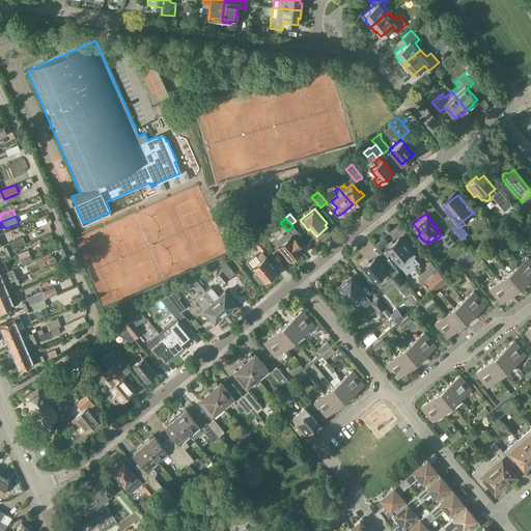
[(284,234),(276,242),(279,245),(278,246),(282,251),(283,250),(290,258),(301,250),(297,245),(299,243),(297,240),(301,235),(292,226),(288,230),(289,231),(285,234),(284,234)]
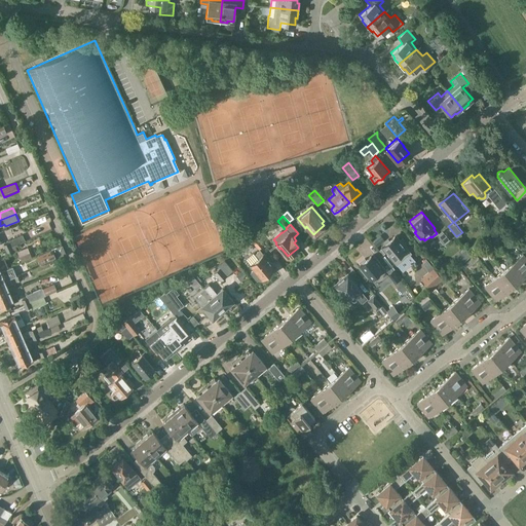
[(442,230),(437,235),(444,245),(449,239),(442,230)]
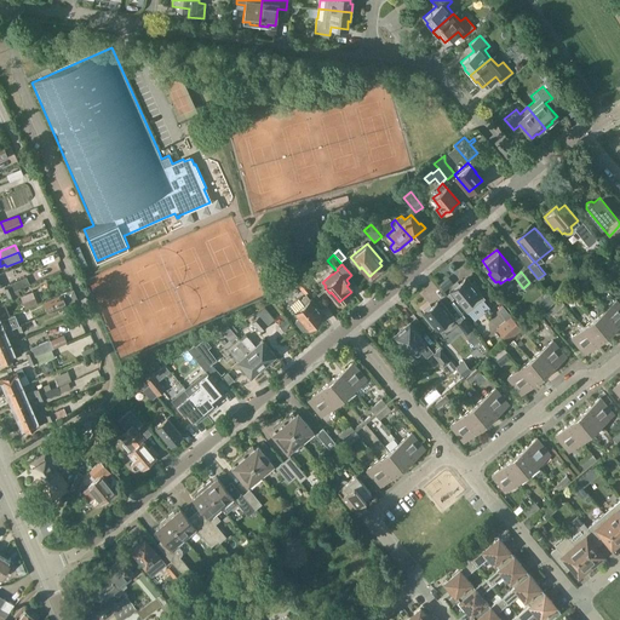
[(592,274),(581,283),(585,288),(596,279),(592,274)]
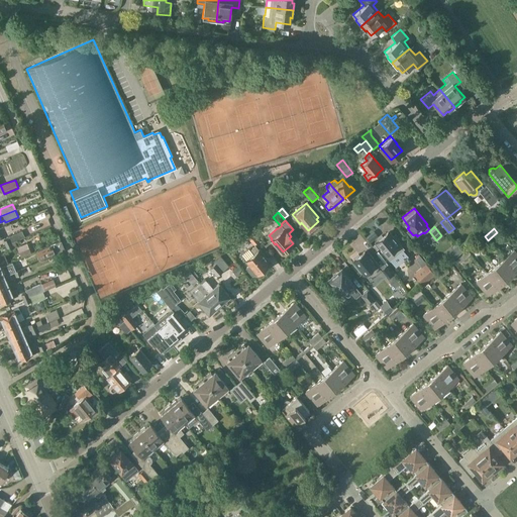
[(11,243),(15,241),(25,237),(22,231),(9,237),(9,238),(4,240),(6,245),(11,243)]
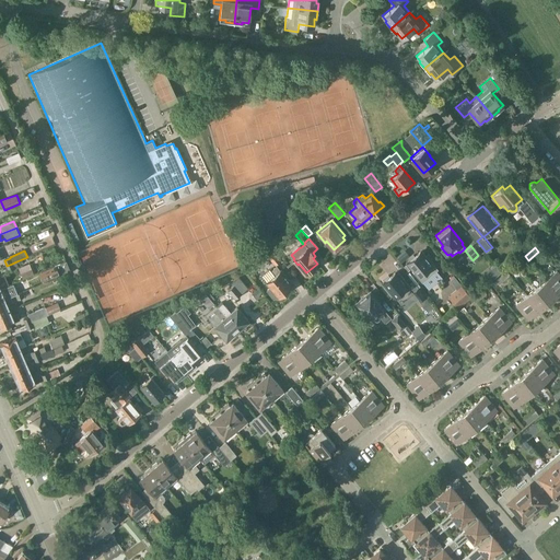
[(409,260),(407,263),(423,282),(430,277),(435,283),(442,278),(436,270),(439,269),(434,264),(422,251),(415,256),(413,255),(408,259),(409,260)]
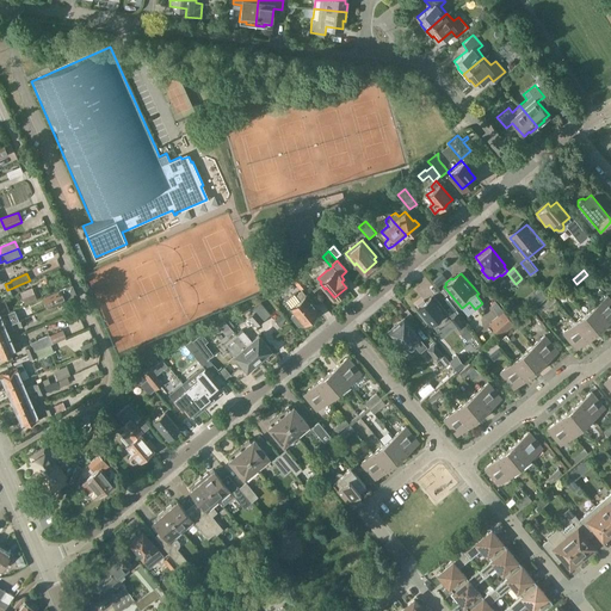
[(306,284),(304,282),(297,275),(291,279),(300,289),(306,284)]
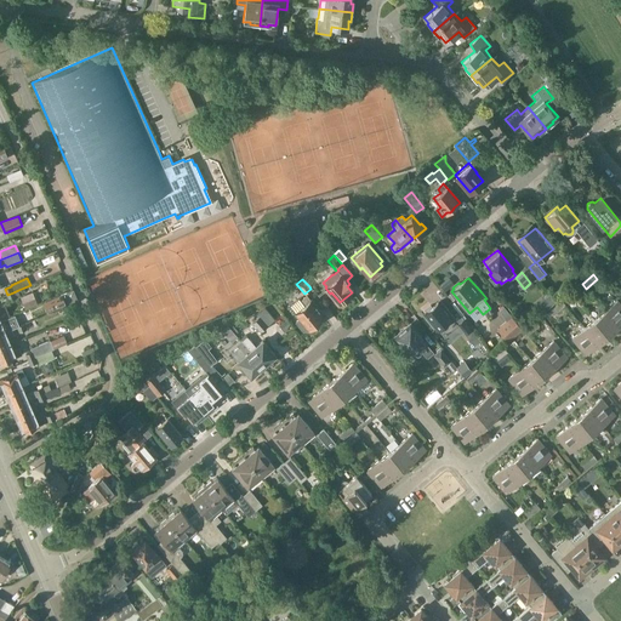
[(38,303),(33,291),(21,297),(26,309),(38,303)]
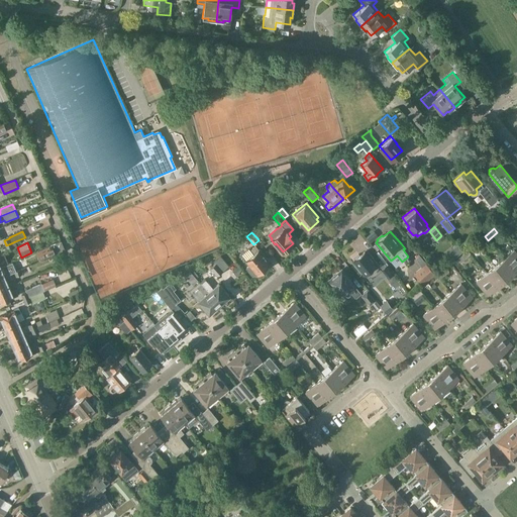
[(52,244),(36,251),(40,261),(56,254),(52,244)]
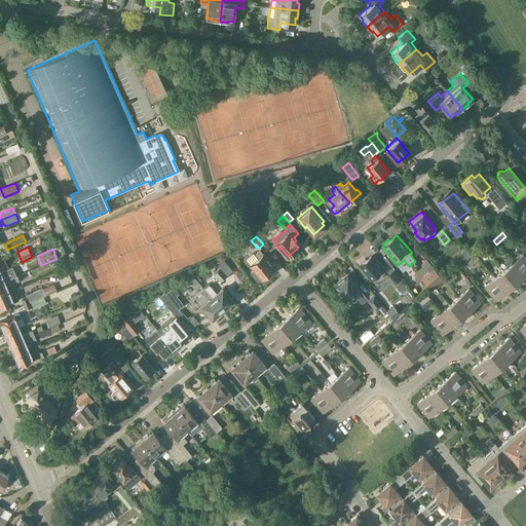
[(272,268),(268,264),(270,262),(263,253),(262,254),(259,250),(255,253),(258,257),(249,264),(253,269),(250,272),(256,279),(260,275),(261,276),(272,268)]
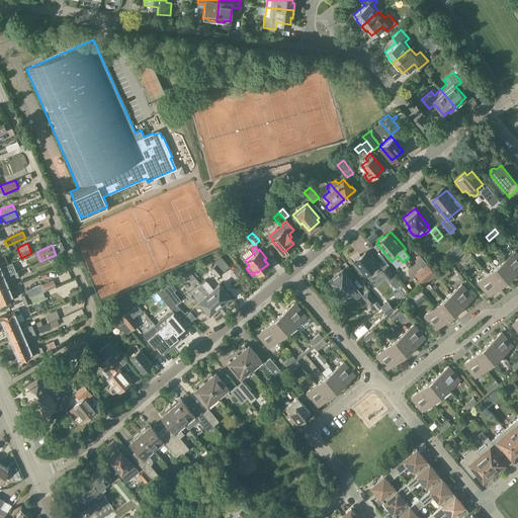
[(517,254),(514,250),(505,258),(516,272),(517,270),(517,254)]
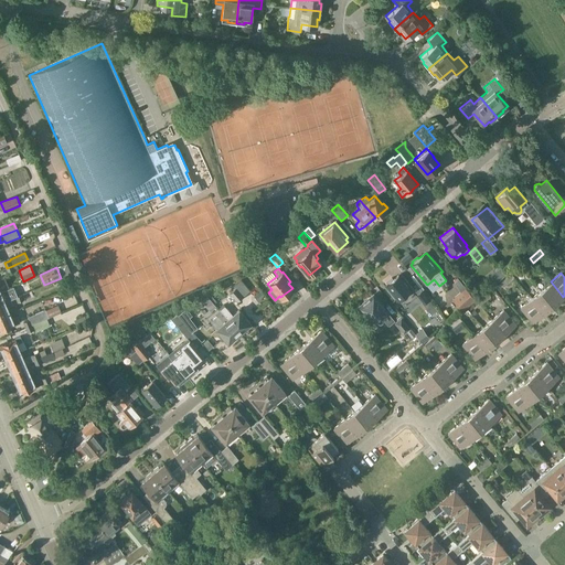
[(501,283),(504,287),(515,277),(511,274),(501,283)]
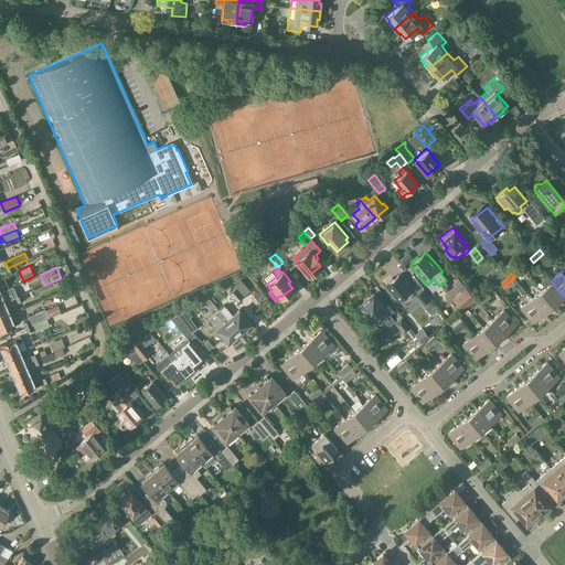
[(412,289),(414,288),(402,275),(400,277),(398,275),(387,285),(394,292),(393,294),(397,299),(398,298),(404,306),(416,296),(414,292),(415,292),(412,289)]
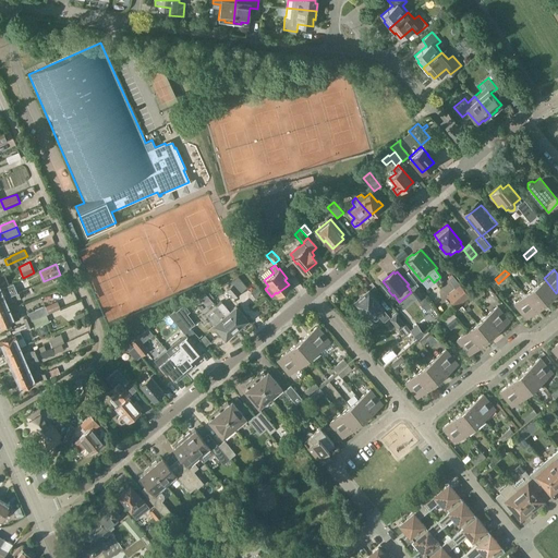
[(234,299),(247,287),(239,276),(231,282),(233,284),(227,290),(234,299)]
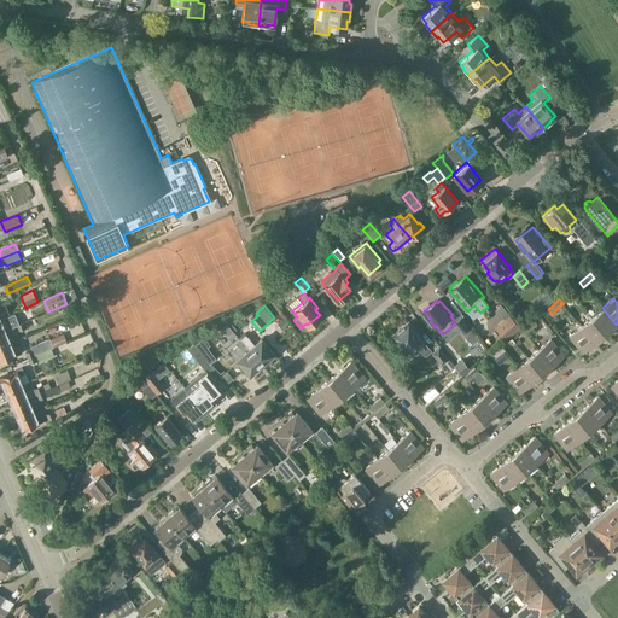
[(602,308),(592,318),(605,333),(616,325),(602,308)]
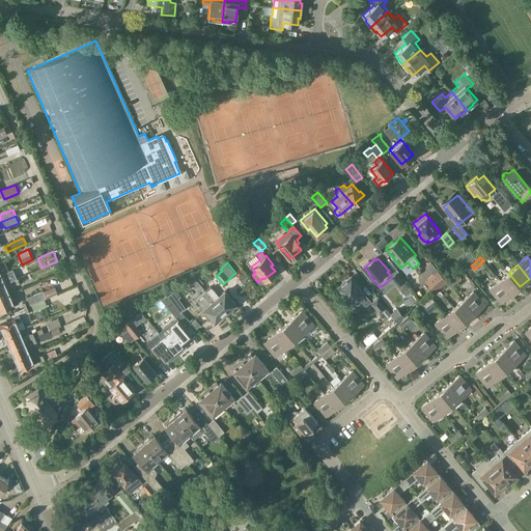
[(56,269),(58,274),(67,270),(66,266),(56,269)]
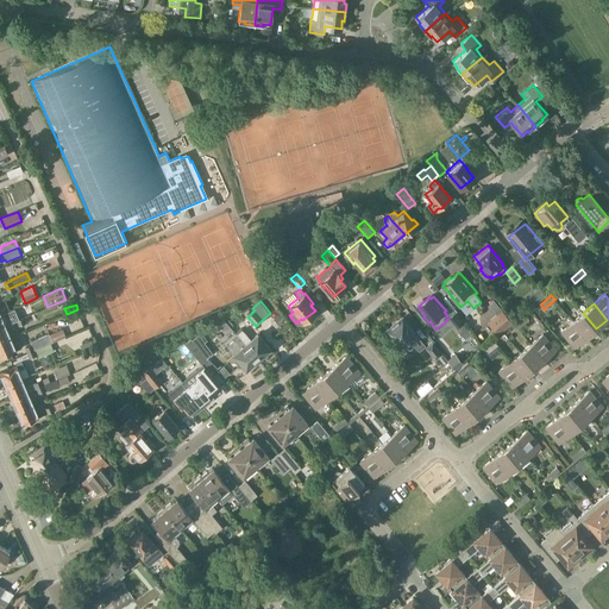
[(2,314),(1,313),(0,313),(0,327),(6,325),(12,322),(19,319),(14,309),(2,314)]
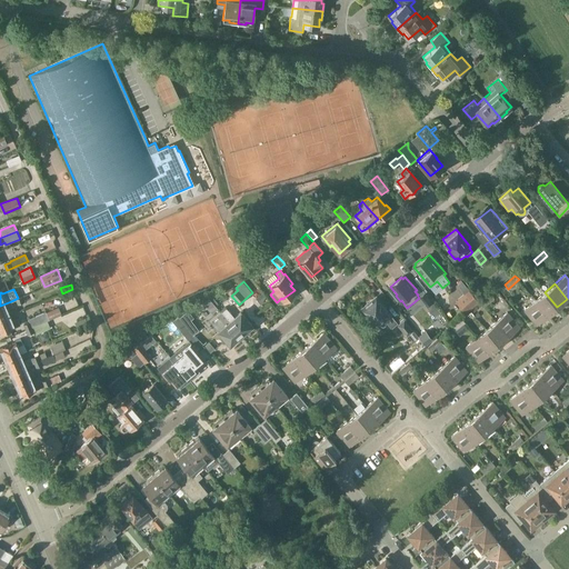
[(465,312),(469,309),(472,313),(476,311),(472,307),(479,301),(469,290),(456,301),(465,312)]
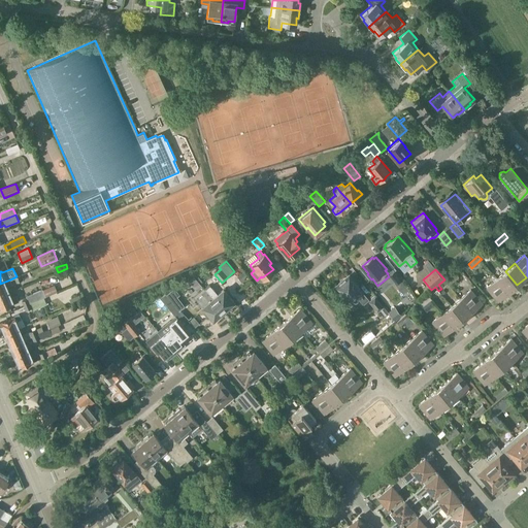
[(205,272),(204,270),(194,275),(201,284),(203,283),(199,277),(199,275),(200,275),(205,272)]
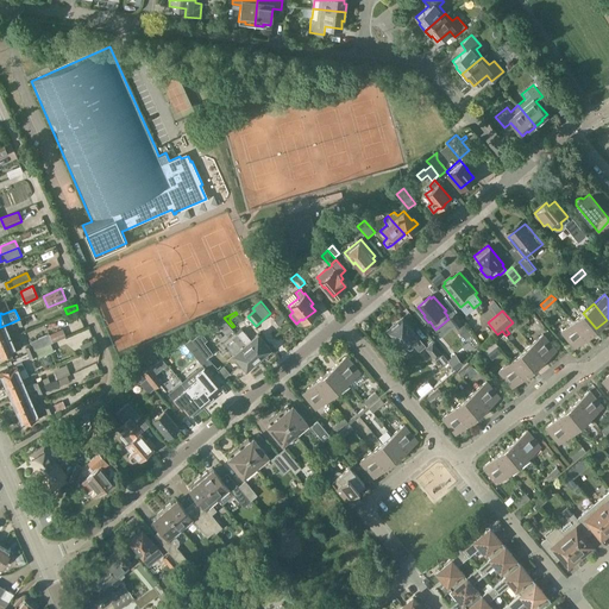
[(470,332),(456,313),(449,319),(463,337),(470,332)]
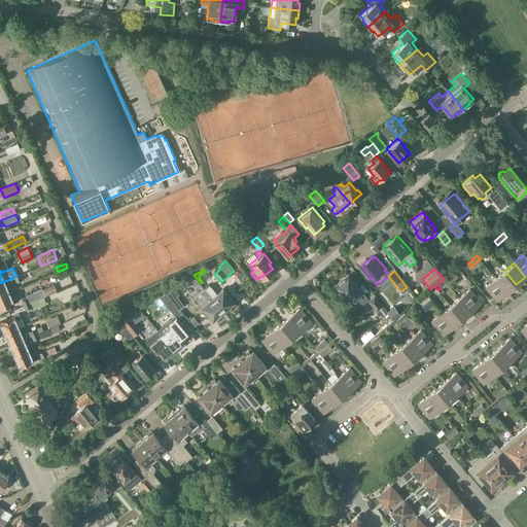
[(504,271),(494,279),(506,292),(516,284),(504,271)]
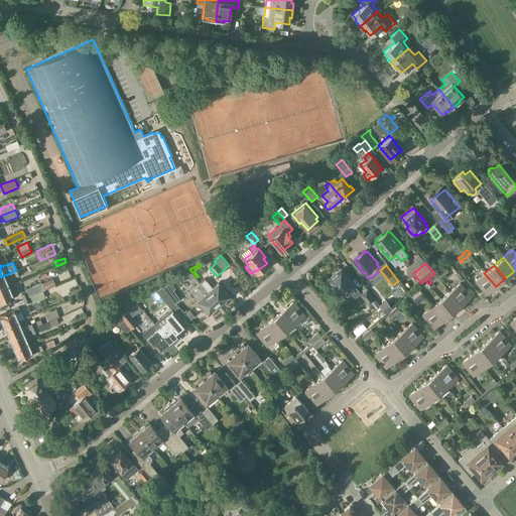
[(435,275),(438,279),(448,270),(445,267),(435,275)]
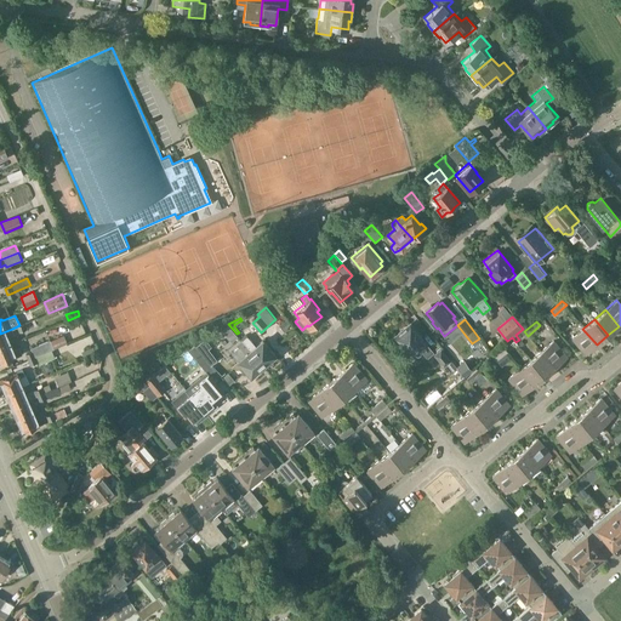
[(433,353),(429,348),(420,337),(421,336),(415,329),(414,329),(409,324),(396,336),(406,348),(404,349),(408,353),(409,352),(412,357),(421,351),(427,358),(433,353)]
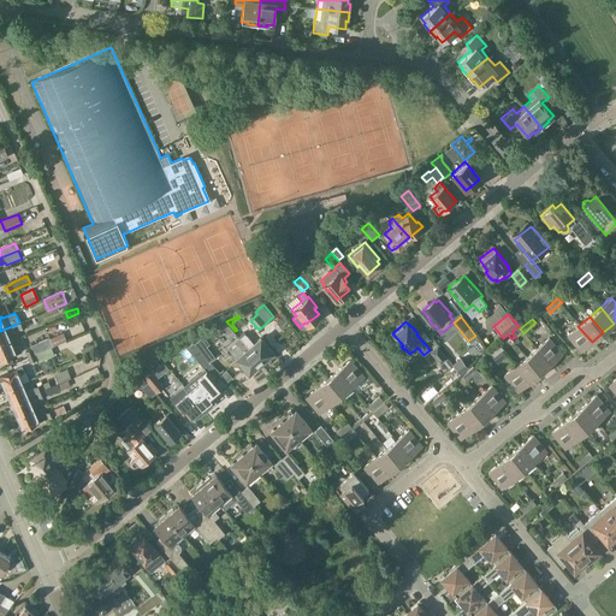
[(12,326),(6,329),(0,331),(0,345),(12,341),(10,335),(15,332),(12,326)]
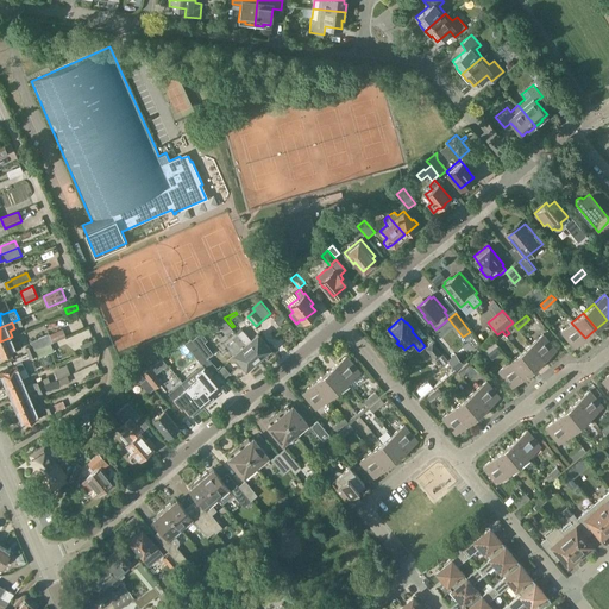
[(585,338),(571,322),(560,331),(573,347),(585,338)]
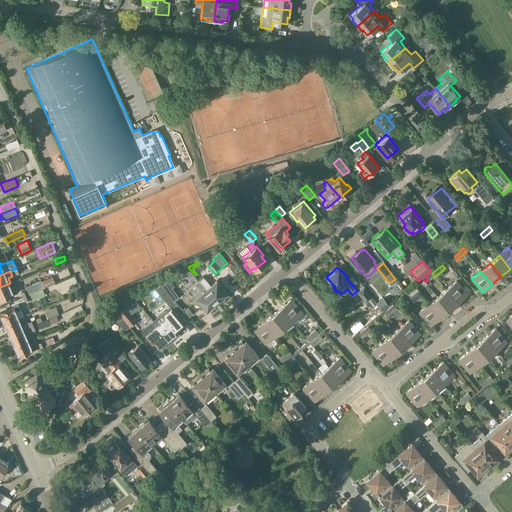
[(216,301),(226,292),(216,280),(210,285),(203,277),(199,280),(216,301)]
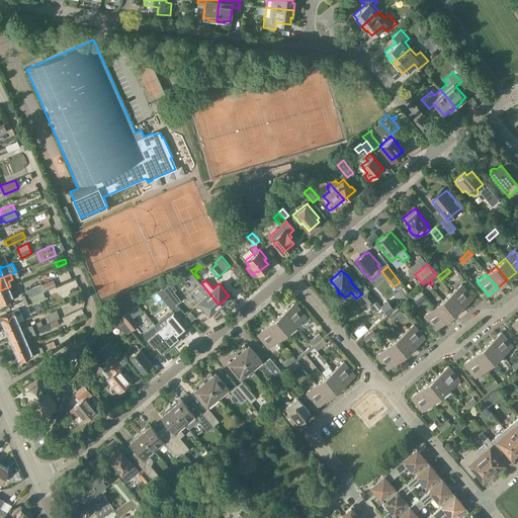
[(171,282),(163,288),(167,293),(172,299),(176,305),(181,300),(174,291),(176,289),(171,282)]
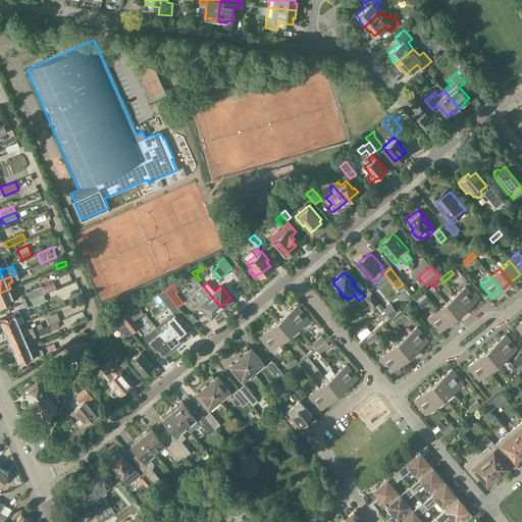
[(27,293),(28,296),(21,298),(23,303),(30,300),(46,294),(42,285),(27,293)]
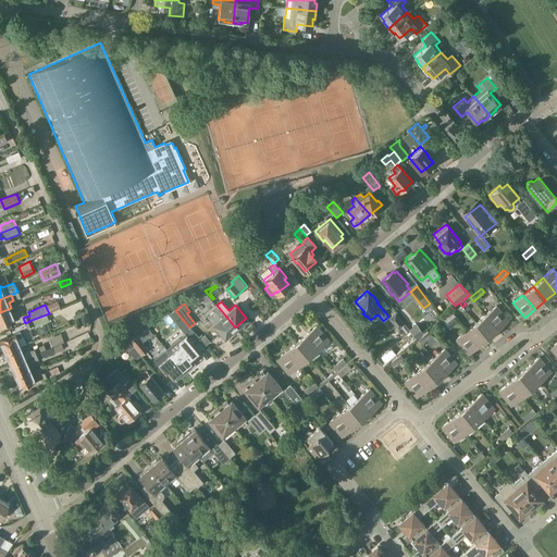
[(235,327),(217,305),(218,307),(213,311),(220,318),(213,323),(224,336),(235,327)]
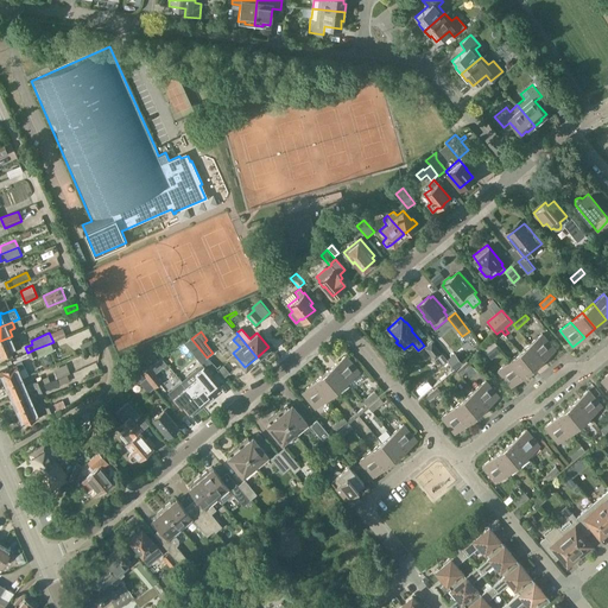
[(542,334),(530,342),(544,359),(555,349),(542,334)]
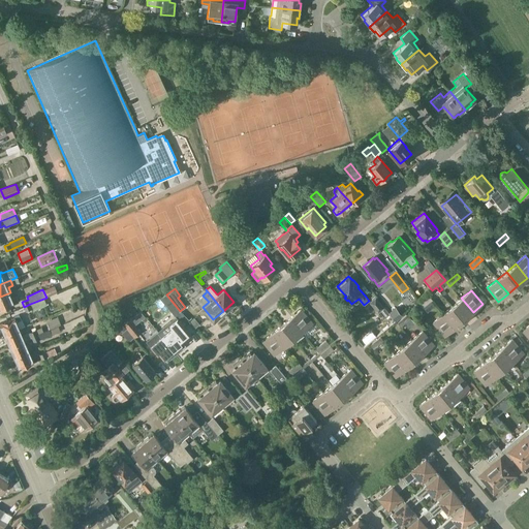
[(12,298),(10,292),(0,297),(0,309),(19,302),(17,297),(12,298)]
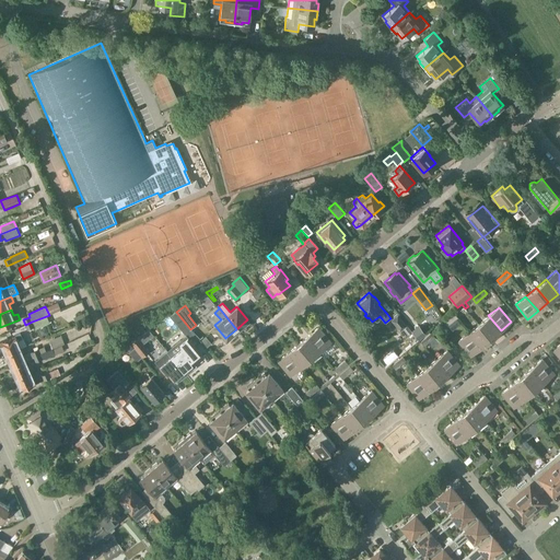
[(181,317),(176,312),(175,312),(170,316),(175,322),(181,317)]
